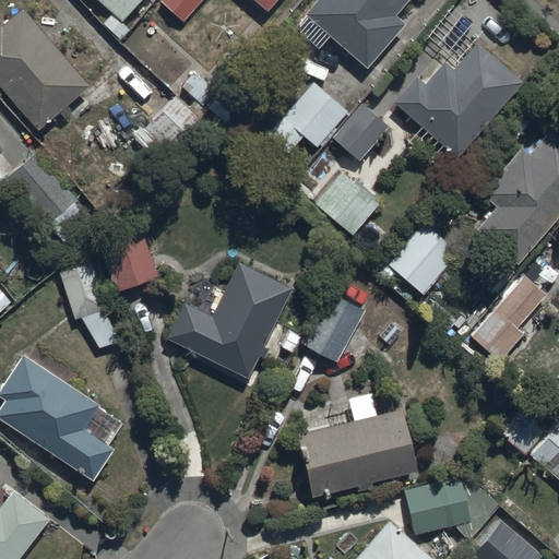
[(138,0),(98,0),(122,19),(138,0)]
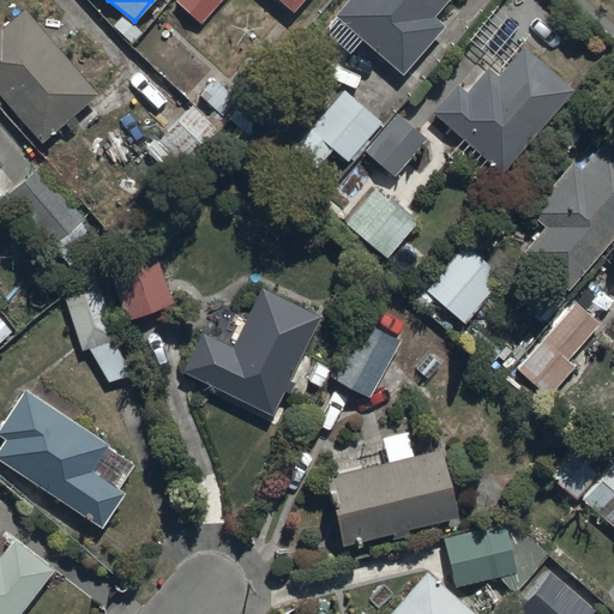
[(220,0),(176,0),(203,22),(220,0)]
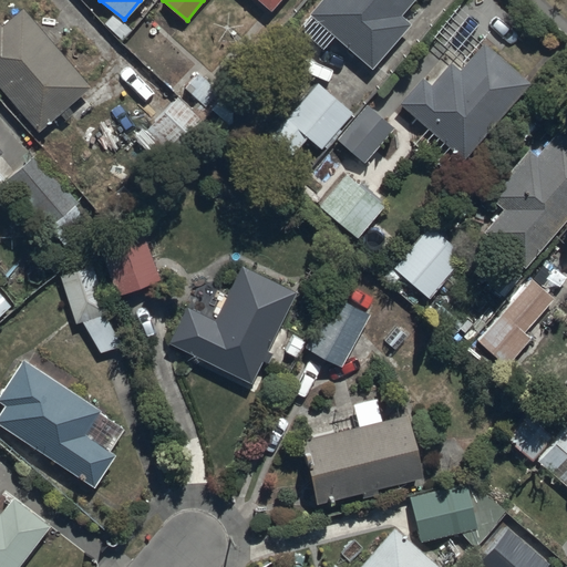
[(412,0),(318,0),(309,11),(311,13),(300,27),(323,47),(334,33),(372,65),(411,21),(402,12),(412,0)]
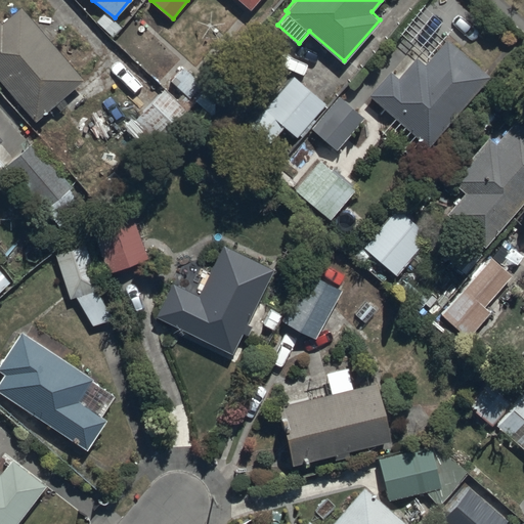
[(83,78),(22,4),(2,22),(0,18),(0,77),(35,119),(83,78)]
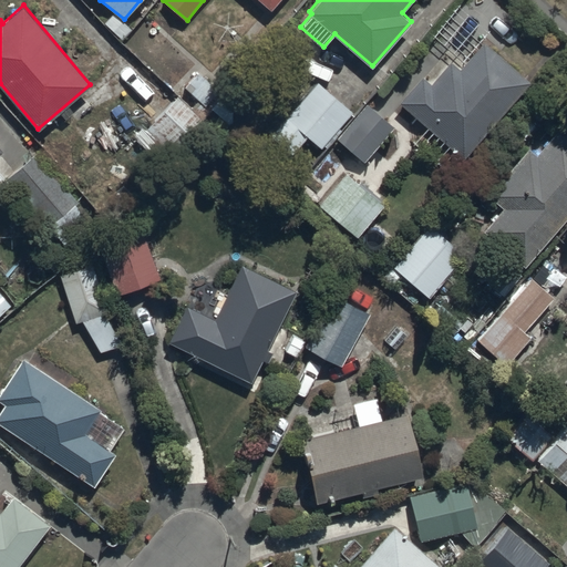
[(421,75),(400,101),(466,156),(531,82),(482,41),(460,68),(450,59),(430,82),(421,75)]
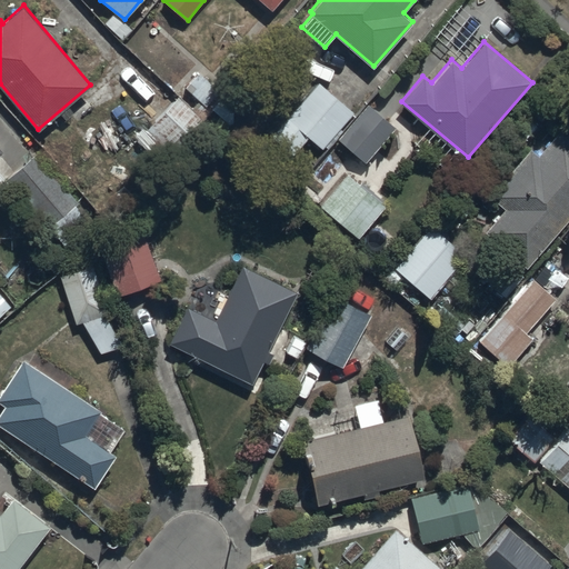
[(353,112),(318,80),(270,135),(293,156),(310,137),(322,148),(353,112)]
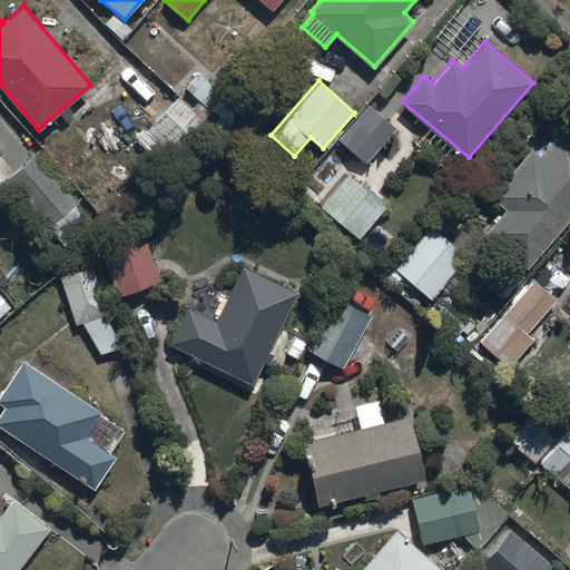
[(212,131),(178,98),(137,139),(169,173),(212,131)]
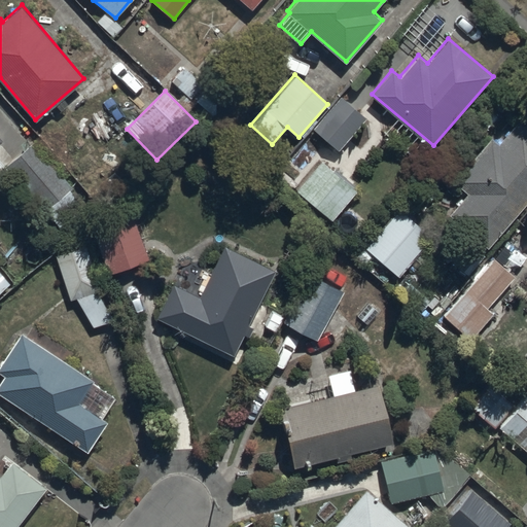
[(364,115),(339,96),(313,127),(339,147),(364,115)]
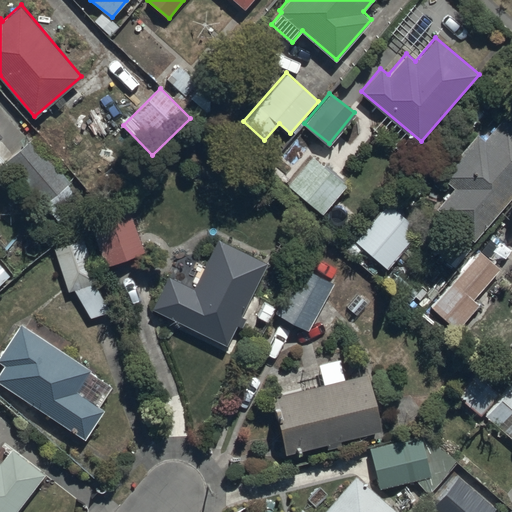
[(511,195),(511,120),(505,114),(484,139),(475,131),(439,174),(454,187),(436,208),(474,240),(511,195)]
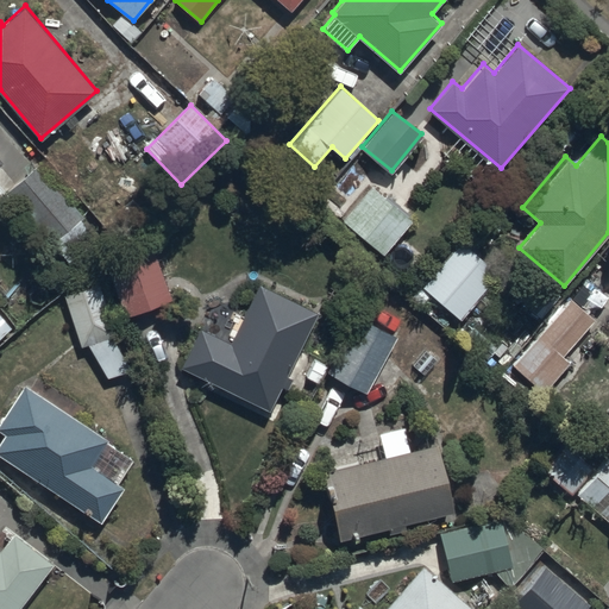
[(85,214),(39,163),(7,192),(71,264),(99,239),(81,218),(85,214)]
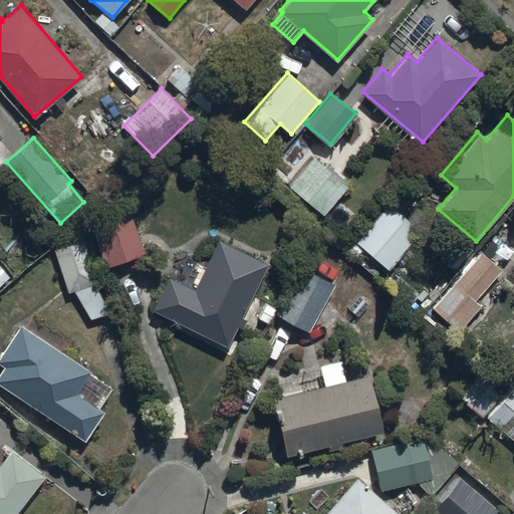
[(348,186),(312,156),(287,185),(324,215),(348,186)]
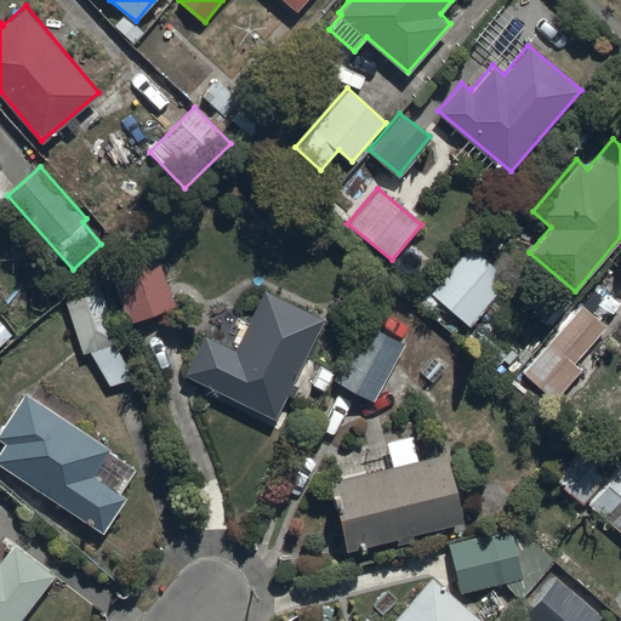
[(519,289),(468,245),(420,302),(429,311),(439,300),(471,326),(495,297),(505,306),(519,289)]
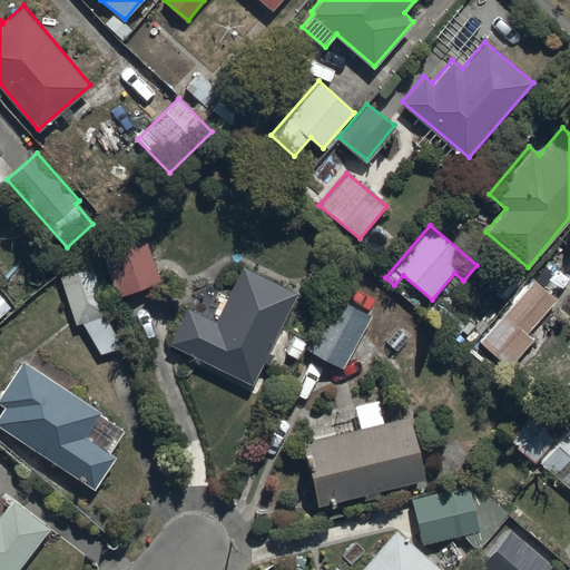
[(144,226),(96,242),(114,296),(161,281),(144,226)]
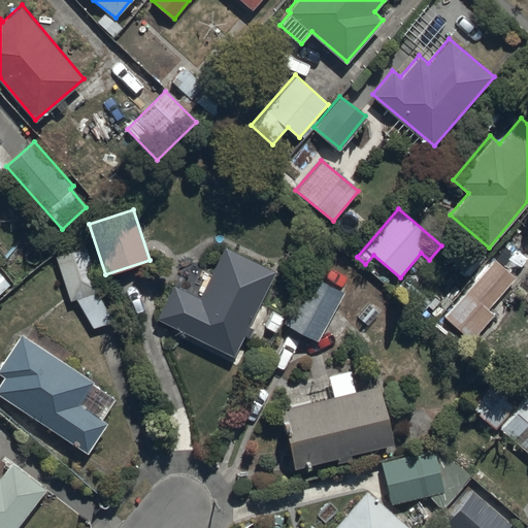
[(86,245),(56,255),(68,300),(99,291),(86,245)]
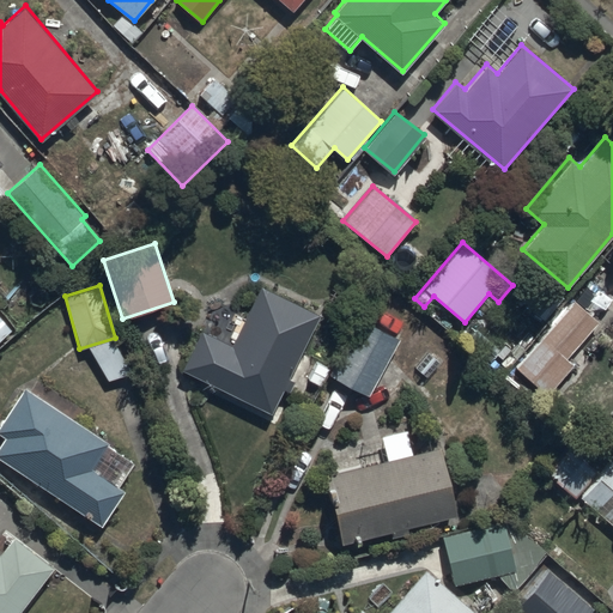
[(290,376),(319,315),(260,285),(234,341),(201,326),(181,369),(271,411),(283,387),(290,390),(296,378),(290,376)]
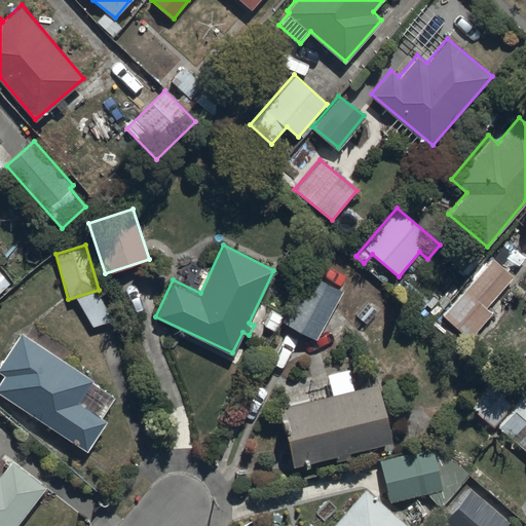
[(514,274),(492,256),(442,314),(470,338),(493,312),(486,306),(514,274)]
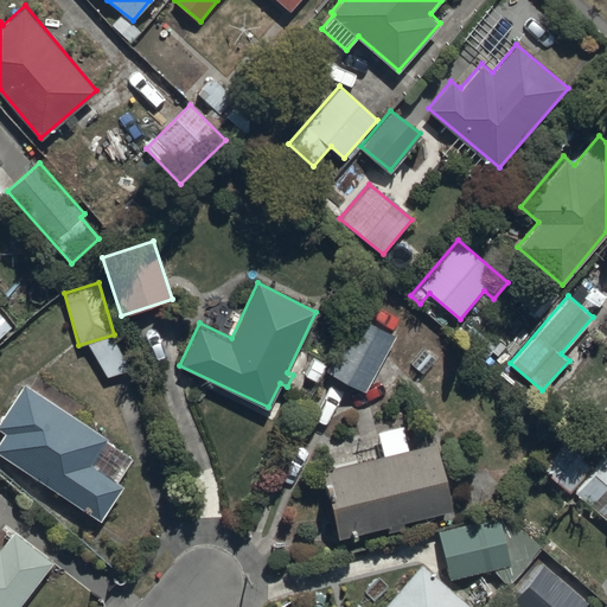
[(0,334),(11,325),(0,312),(0,334)]
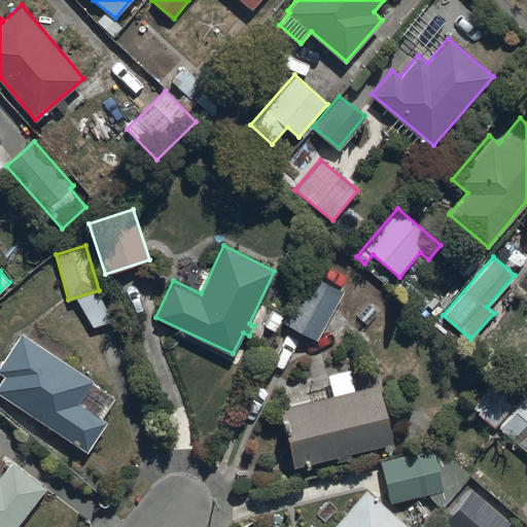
[(344,289),(309,271),(282,322),(316,341),(344,289)]
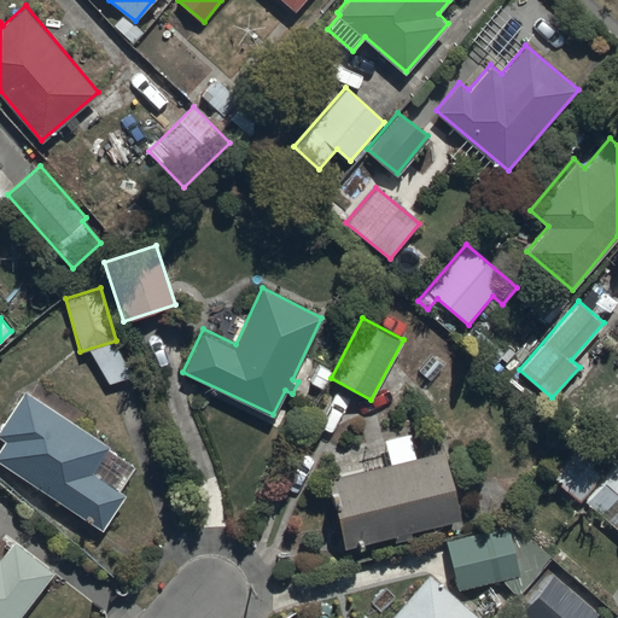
[(111,444),(24,390),(0,427),(0,435),(6,438),(0,447),(0,461),(104,528),(126,494),(118,489),(134,465),(108,449),(111,444)]
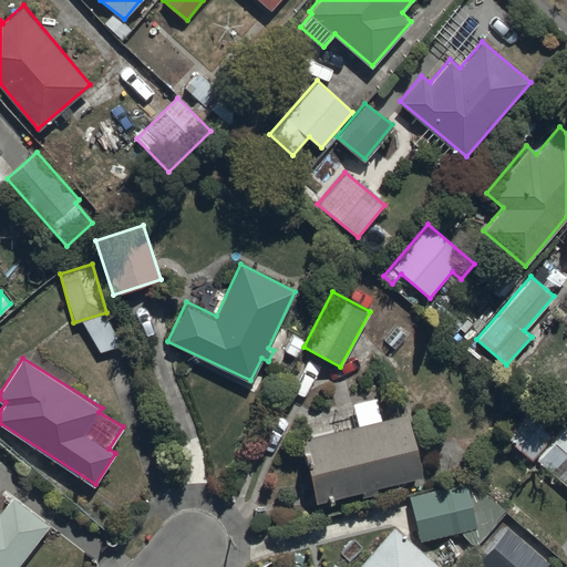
[(375,395),(352,401),(358,424),(301,436),(315,503),(362,491),(363,496),(379,492),(378,486),(423,474),(406,412),(382,419),(375,395)]
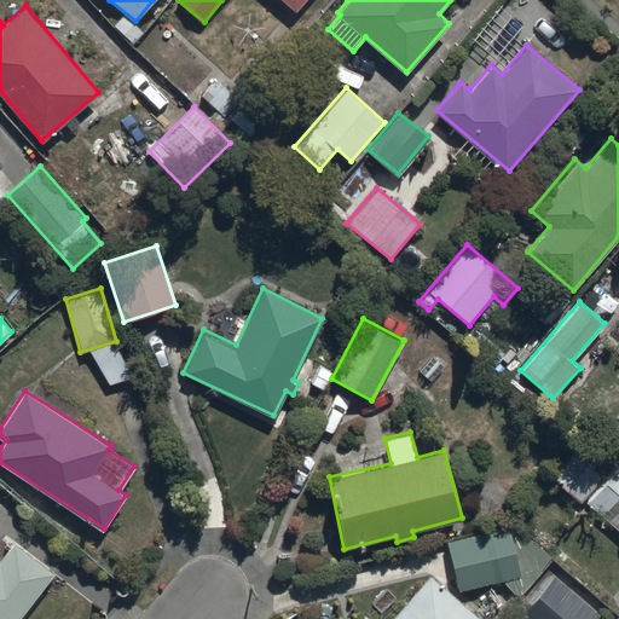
[(618,461),(589,499),(618,522),(618,461)]
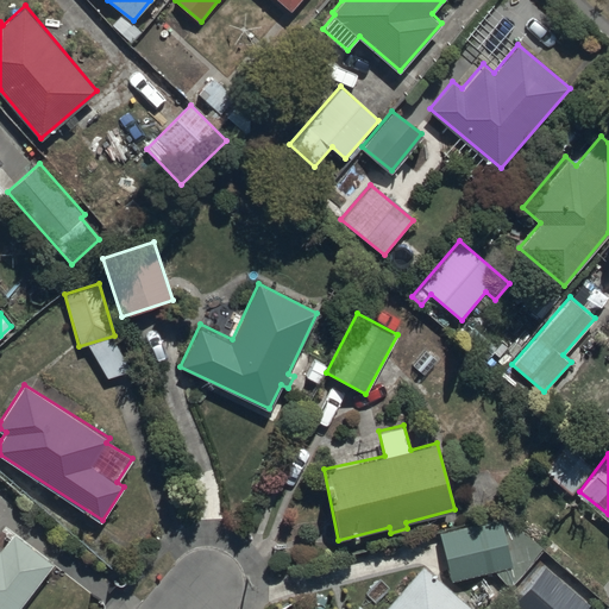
[(502,518),(440,533),(451,578),(513,564),(502,518)]
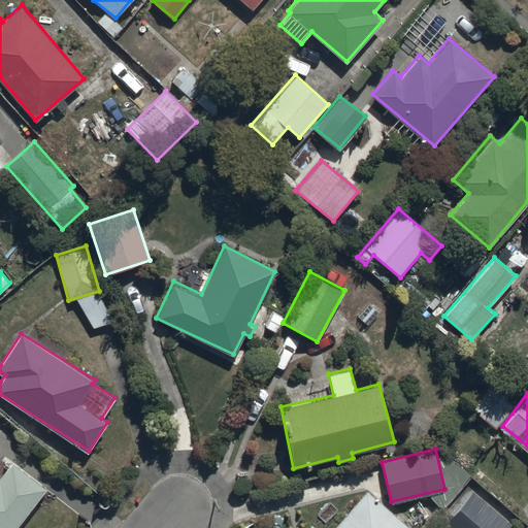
[(0,527),(14,527),(46,489),(11,461),(0,475),(0,527)]
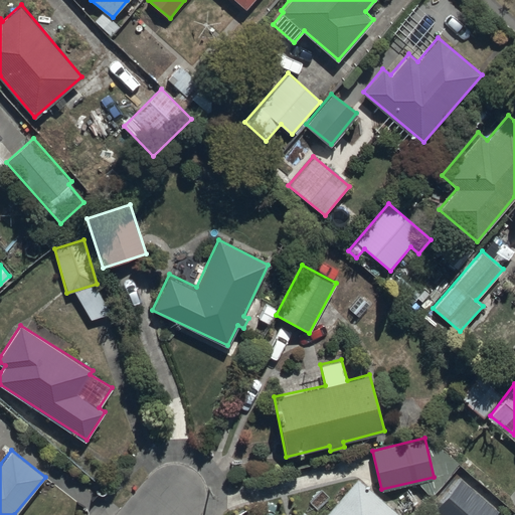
[(401,514),(402,514),(357,476),(324,514),(309,514),(303,510),(299,514),(401,514)]
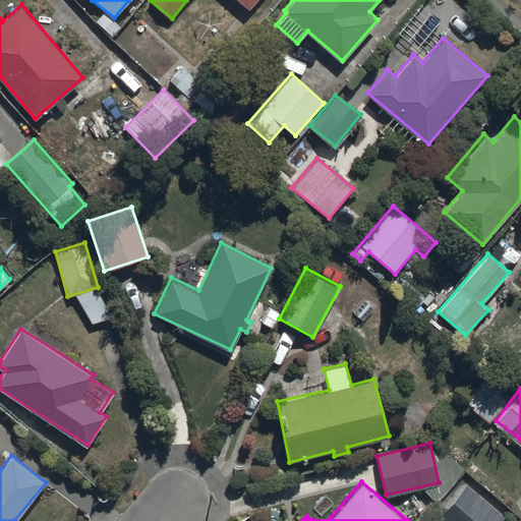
[(500,520),(504,516),(466,483),(438,516),(443,520),(500,520)]
